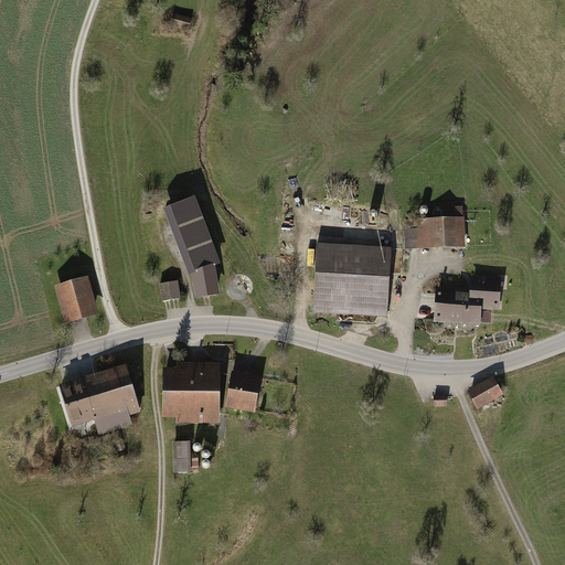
[(192,19),(174,14),(171,25),(189,30),(192,19)]
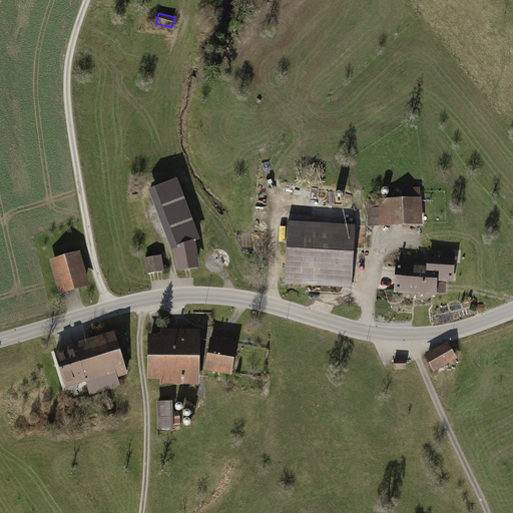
[(199,268),(194,241),(199,239),(176,178),(147,189),(171,250),(173,249),(177,272),(199,268)]
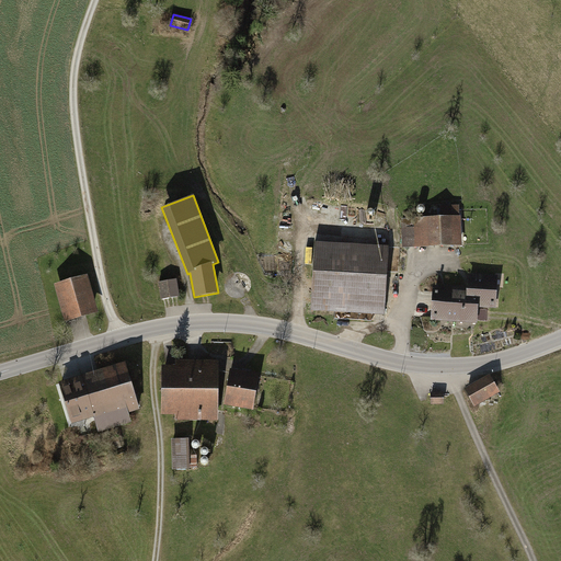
[(401,218),(402,248),(462,245),(461,216),(459,216),(459,205),(441,206),(441,217),(401,218)]
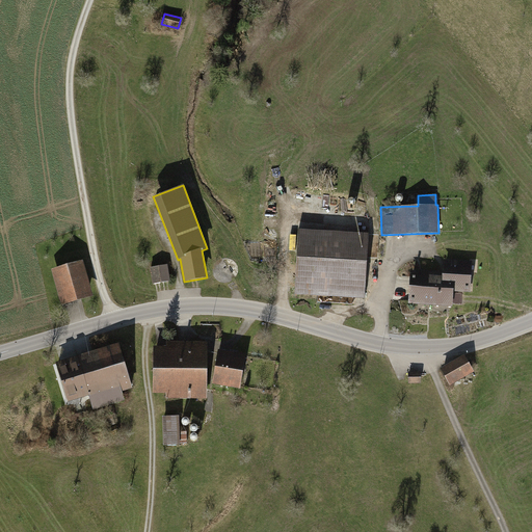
[(298,229),(294,295),(365,299),(369,234),(298,229)]
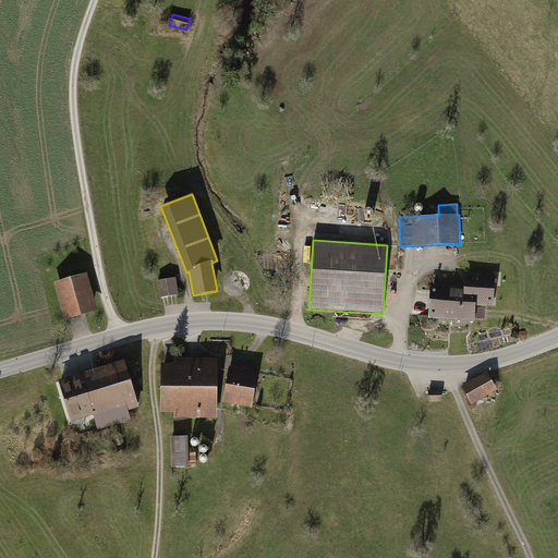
[(87,273),(53,282),(64,320),(99,311),(87,273)]
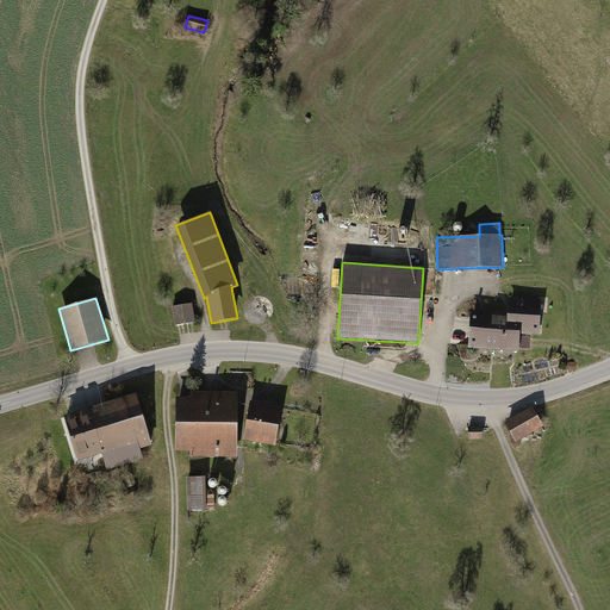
[(509,298),(508,312),(508,323),(521,324),(521,335),(540,336),(542,299),(509,298)]
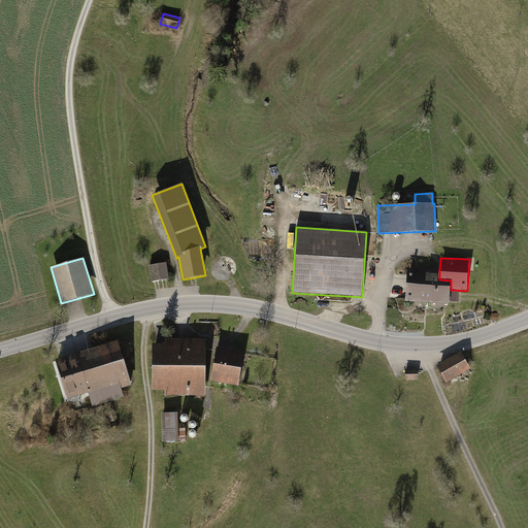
[(166,262),(147,265),(151,282),(169,279),(166,262)]
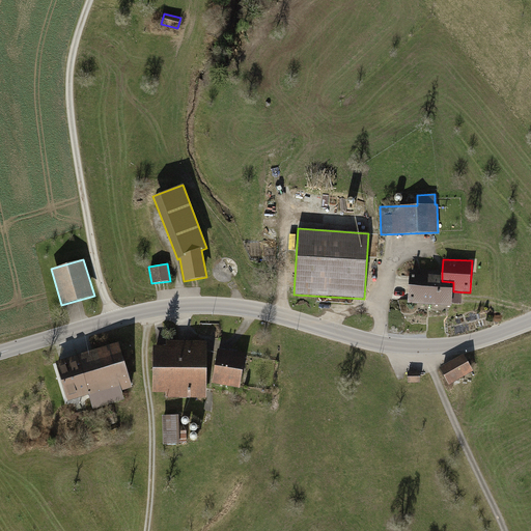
[(428,287),(428,272),(410,270),(408,303),(428,305),(429,287),(428,287)]
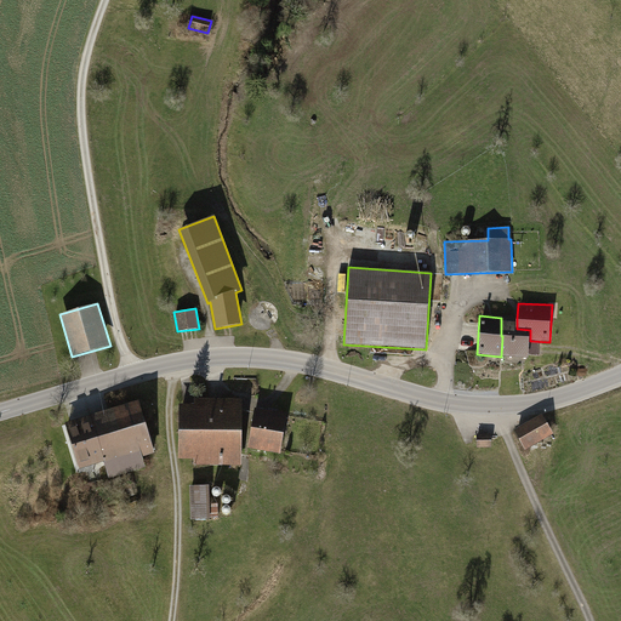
[(502,336),(501,357),(529,358),(530,341),(530,330),(517,329),(517,318),(501,318),(501,336),(502,336)]
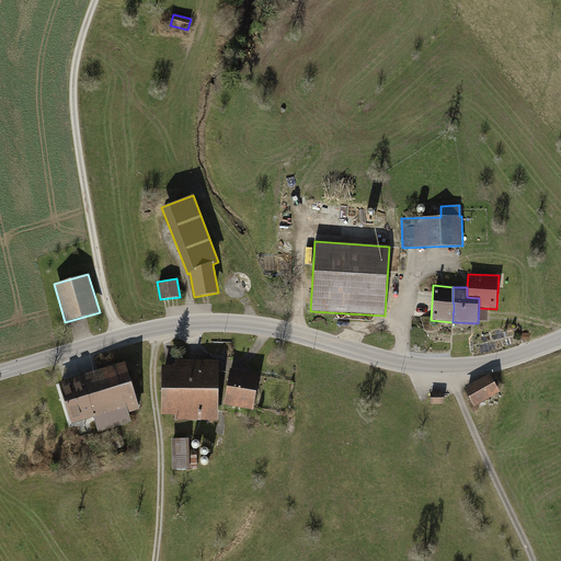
[(161,365),(161,415),(174,415),(174,421),(218,421),(218,361),(174,361),(174,365),(161,365)]
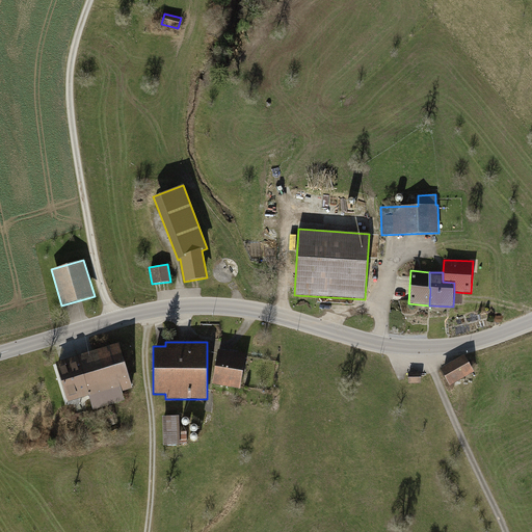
[(120,343),(56,362),(68,402),(89,396),(94,409),(126,400),(123,392),(133,389),(120,343)]
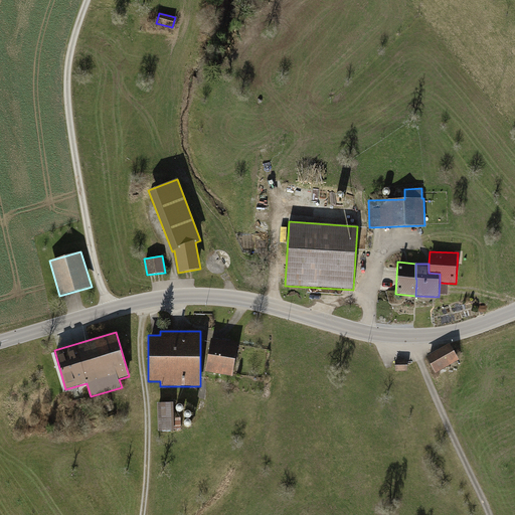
[(210,339),(205,372),(232,376),(237,343),(210,339)]
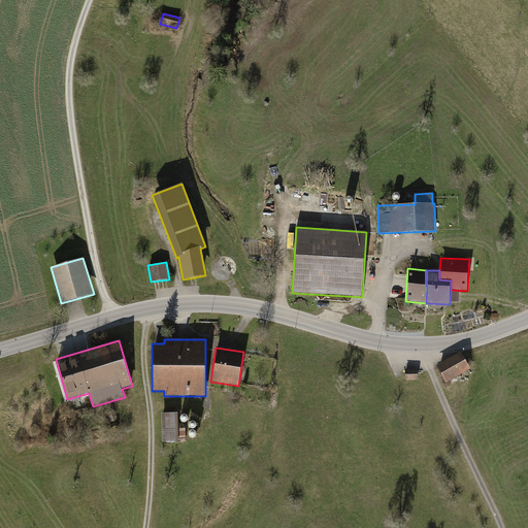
[(447,383),(471,369),(461,352),(437,366),(447,383)]
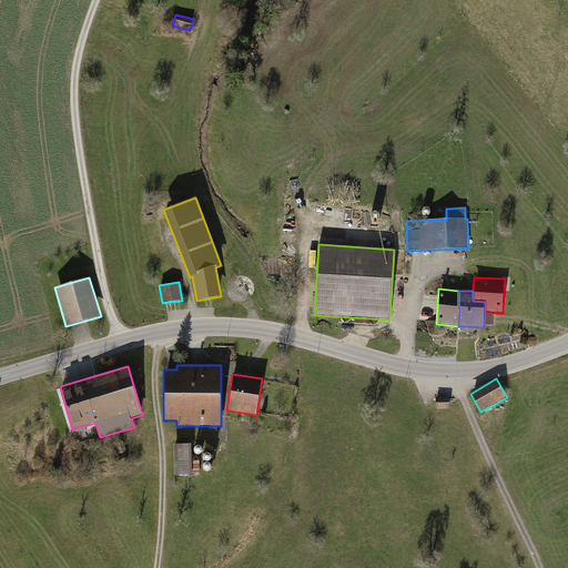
[(449,409),(449,401),(436,401),(436,409),(449,409)]
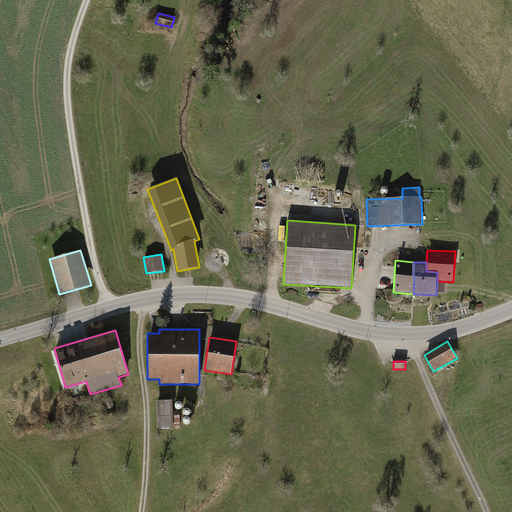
[(172,400),(156,401),(157,429),(173,428),(172,400)]
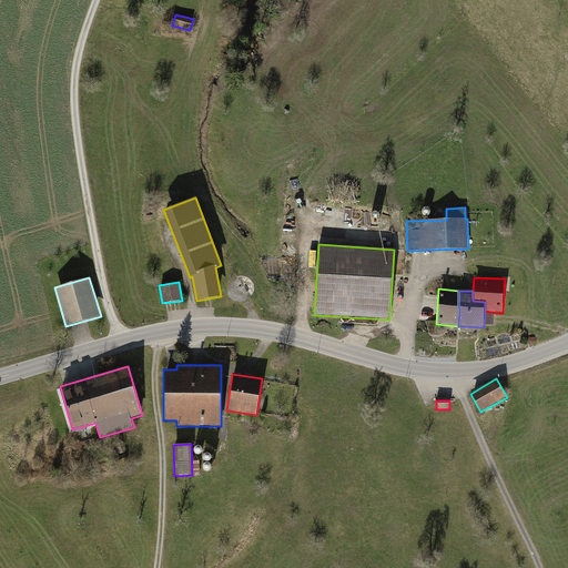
[(199,446),(196,446),(194,447),(193,449),(193,452),(194,454),(196,455),(199,455),(200,455),(202,453),(202,450),(202,448),(201,447),(199,446)]
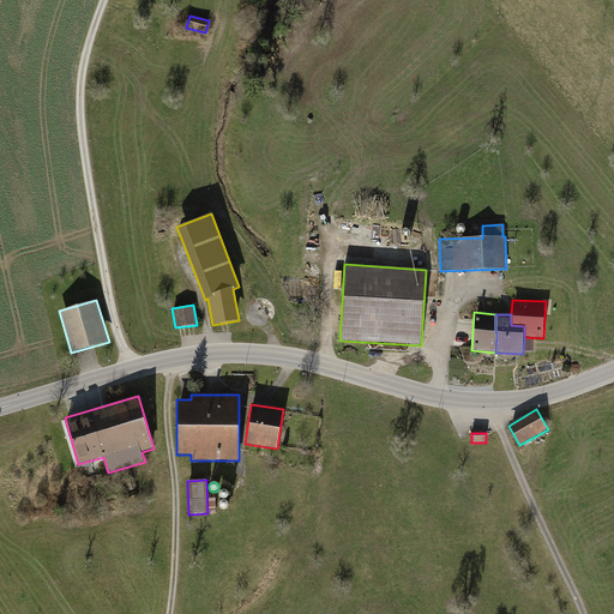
[(224,491),(222,491),(220,492),(218,494),(218,497),(220,498),(222,500),(224,500),(227,499),(228,498),(228,495),(228,493),(227,491),(224,491)]
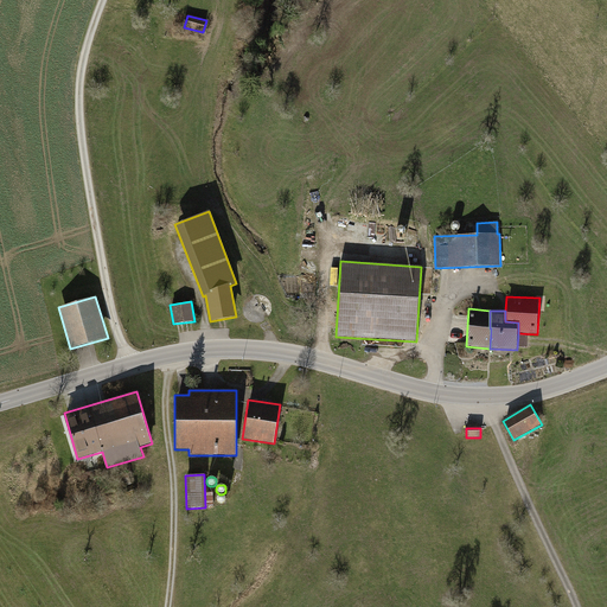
[(123,499),(136,493),(133,486),(120,491),(123,499)]
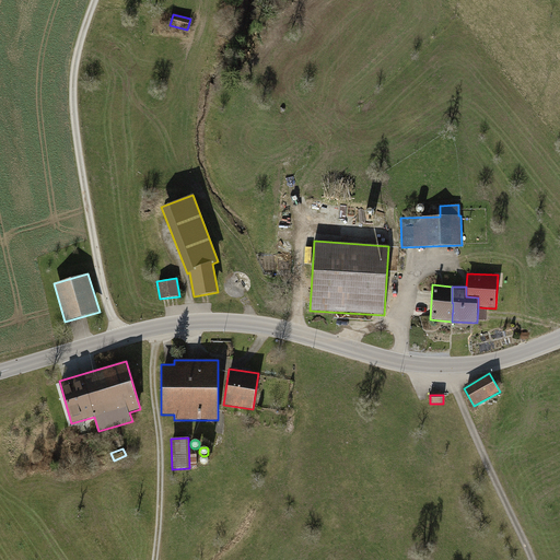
[(205,456),(202,457),(200,458),(199,459),(199,462),(200,464),(202,465),(205,466),(207,465),(208,463),(209,461),(208,459),(207,457),(205,456)]
